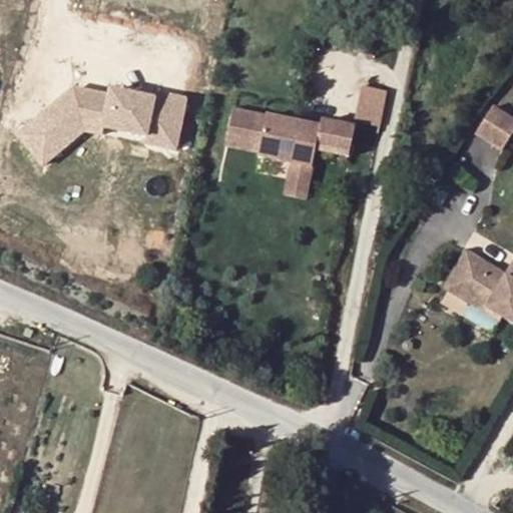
[(178,147),(187,96),(153,90),(145,96),(75,85),(12,131),(38,166),(84,131),(178,147)]
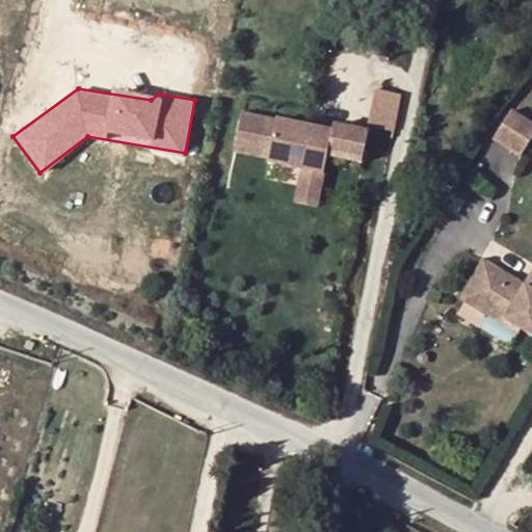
[(531,121),(509,107),(489,137),(520,156),(531,135),(531,121)]
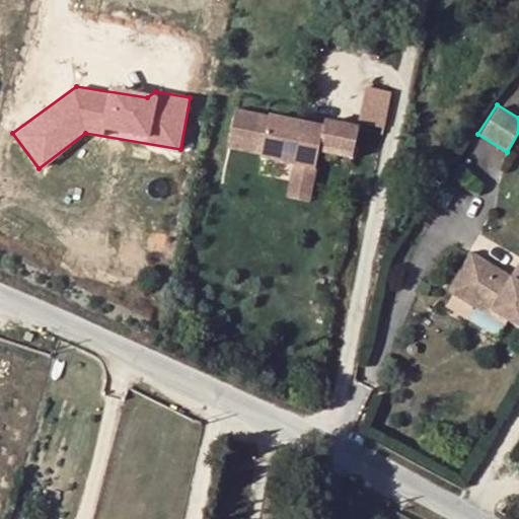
[(358,160),(363,130),(233,108),(225,152),(291,163),(285,197),(307,201),(315,153),(358,160)]
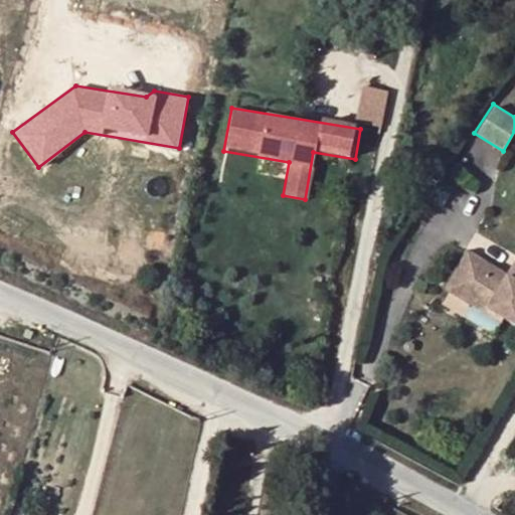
[(489,154),(469,142),(455,161),(476,174),(489,154)]
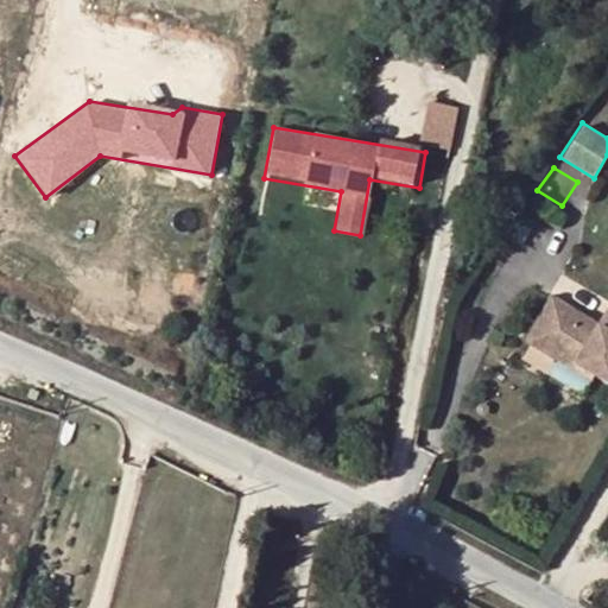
[(550,305),(525,347),(557,366),(587,384),(589,380),(607,391),(607,314),(597,333),(550,305)]
